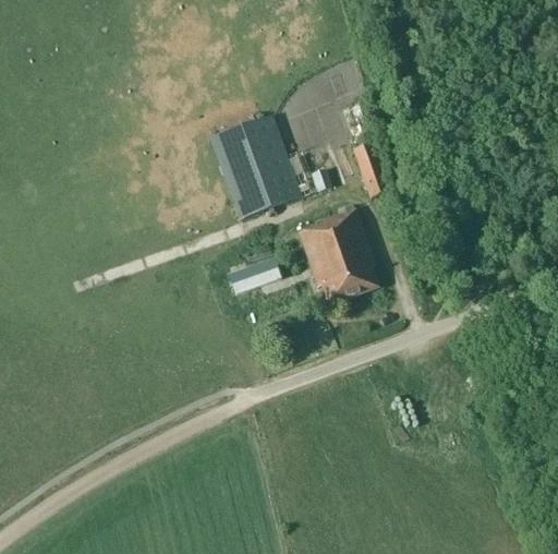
[(271,113),(210,135),(240,218),(302,195),(353,177),(338,134),(287,154),(271,113)]
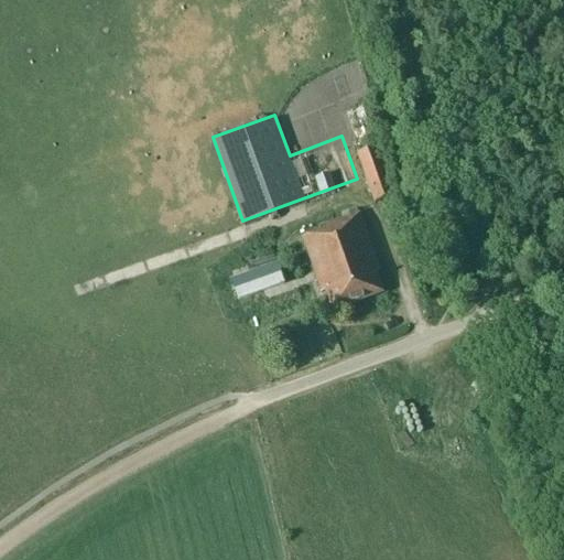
[(377,143),(357,150),(373,198),(393,192),(377,143)]
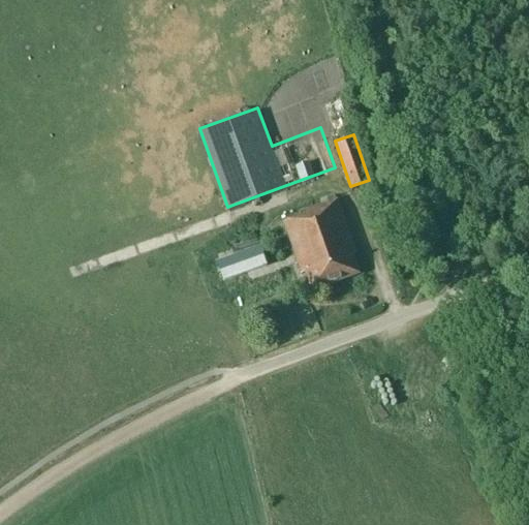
[(301,271),(306,269),(312,287),(358,271),(351,252),(355,251),(337,196),(333,198),(331,193),(327,194),(328,199),(299,211),(300,214),(283,219),(301,271)]
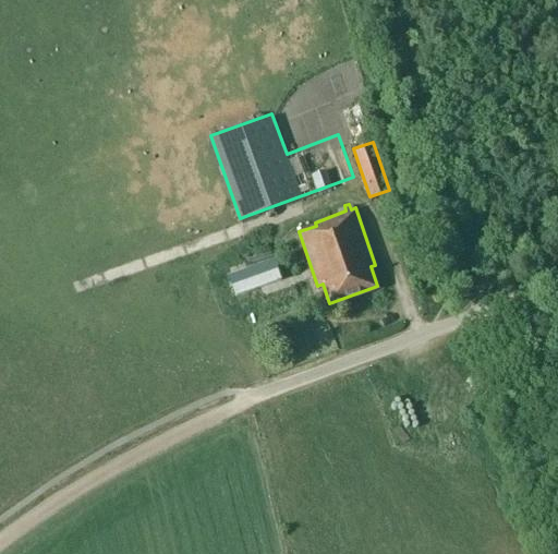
[(79,291),(105,281),(101,274),(75,282),(79,291)]
